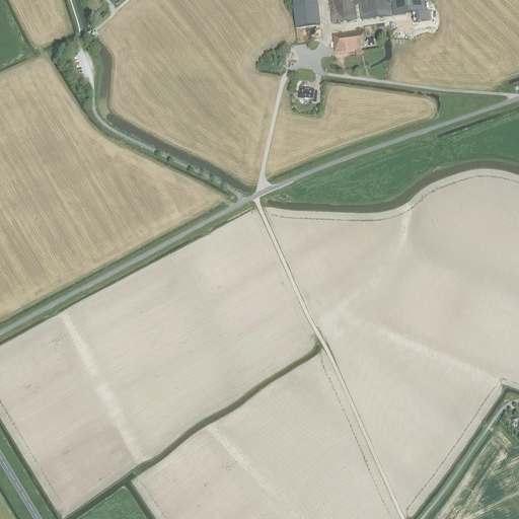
[(316,0),(292,0),(296,28),(320,25),(316,0)]
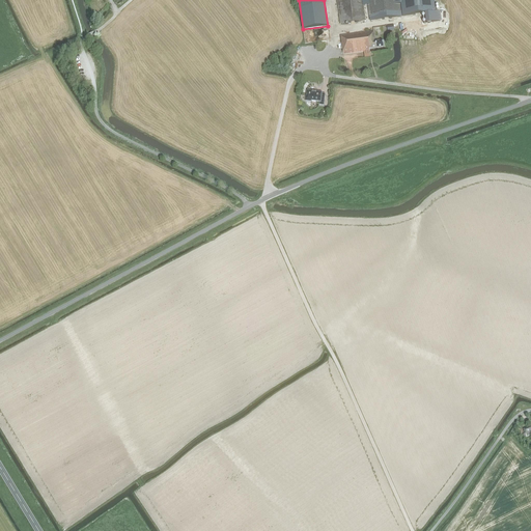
[(365,21),(362,0),(336,0),(339,24),(365,21)]
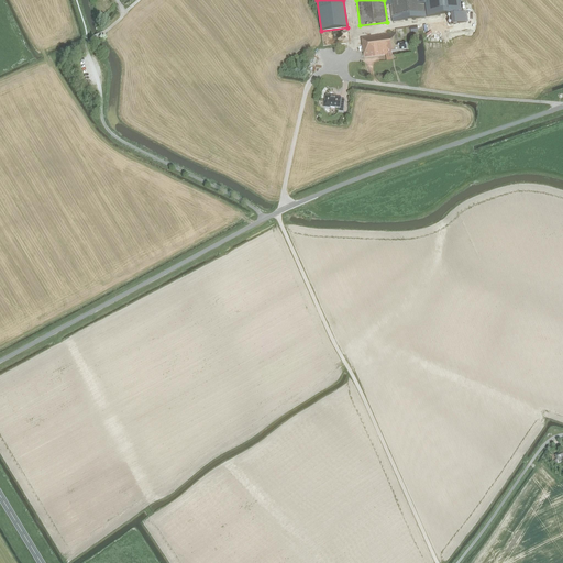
[(389,0),(393,18),(427,13),(424,0),(389,0)]
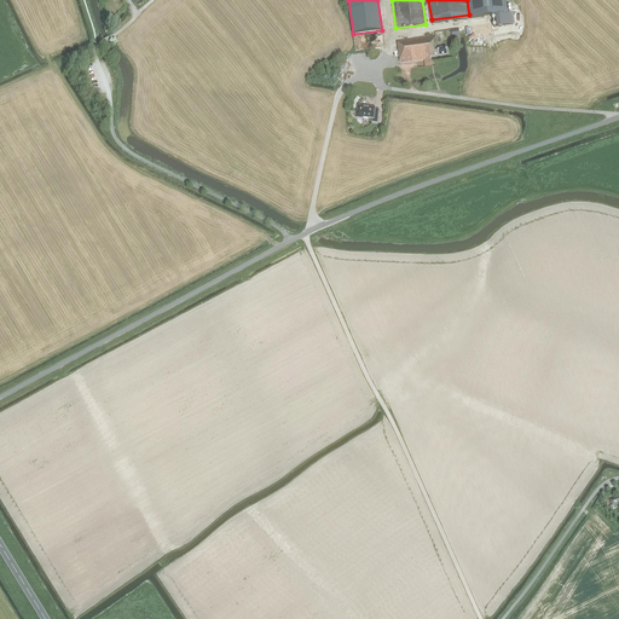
[(505,10),(503,0),(467,0),(469,15),(505,10)]
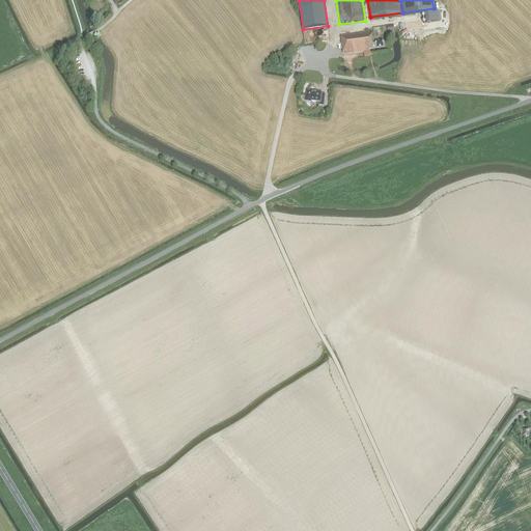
[(426,24),(440,22),(439,11),(434,11),(427,12),(428,14),(425,14),(426,24)]
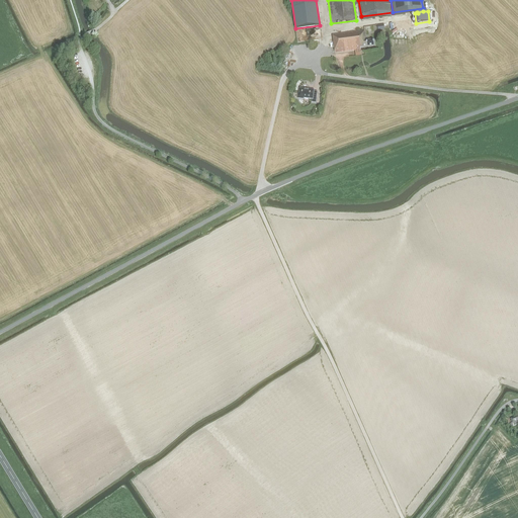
[(341,33),(333,34),(332,34),(335,53),(360,50),(360,48),(374,46),(373,39),(365,40),(364,30),(341,33)]
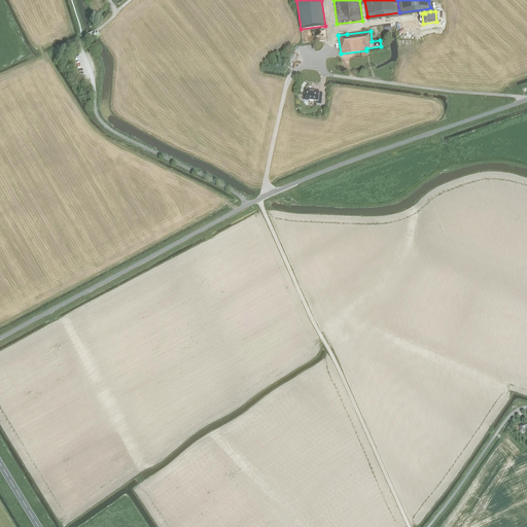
[(317,104),(321,105),(321,100),(318,99),(319,92),(305,90),(305,96),(304,96),(303,100),(309,101),(309,100),(317,101),(317,104)]
